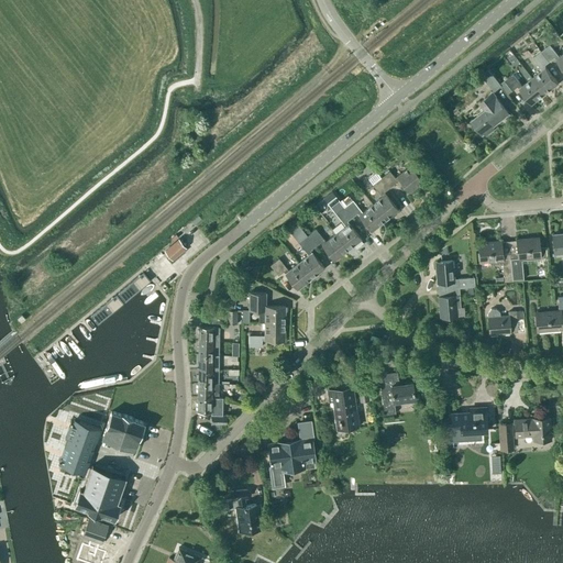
[(562,53),(560,57),(550,45),(541,52),(549,62),(554,57),(556,59),(562,68),(562,53)]
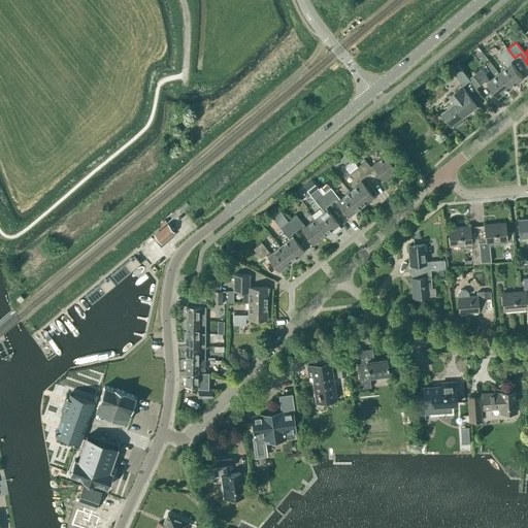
[(524,78),(510,62),(515,58),(507,48),(499,55),(508,66),(499,73),(510,88),(524,78)]
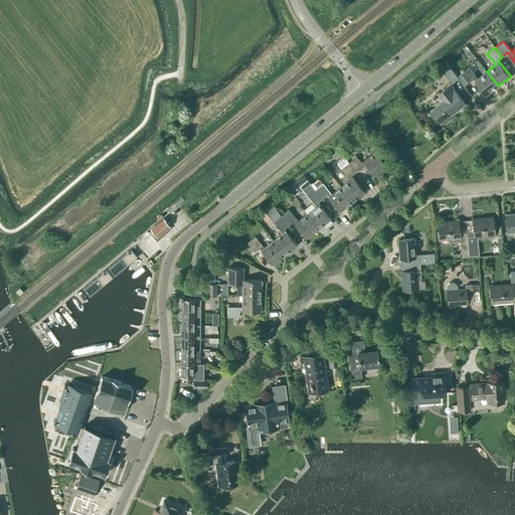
[(459,78),(458,76),(450,67),(443,72),(452,83),(459,78)]
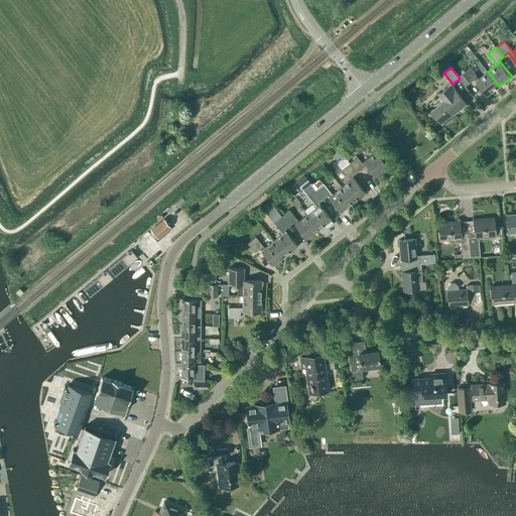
[(479,79),(470,68),(459,77),(460,79),(466,86),(474,80),(487,96),(499,86),(488,72),(479,79)]
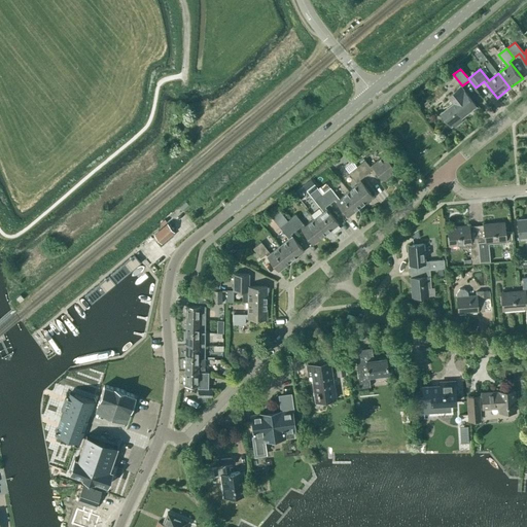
[(442,113),(452,126),(477,106),(461,86),(450,96),(455,102),(442,113)]
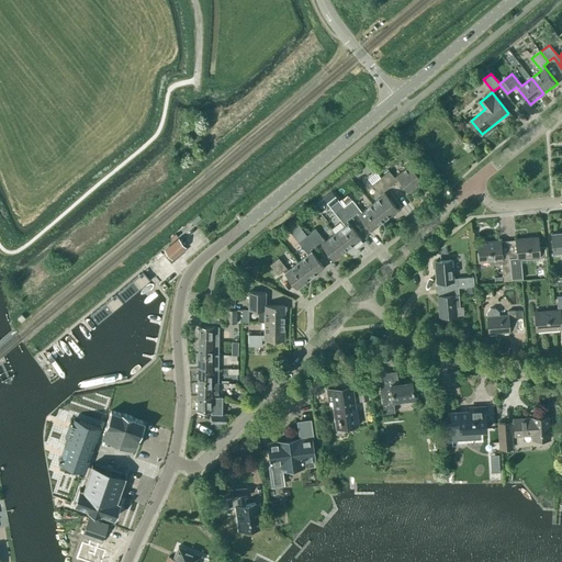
[(389,170),(380,178),(388,188),(398,179),(408,191),(422,181),(409,165),(394,177),(389,170)]
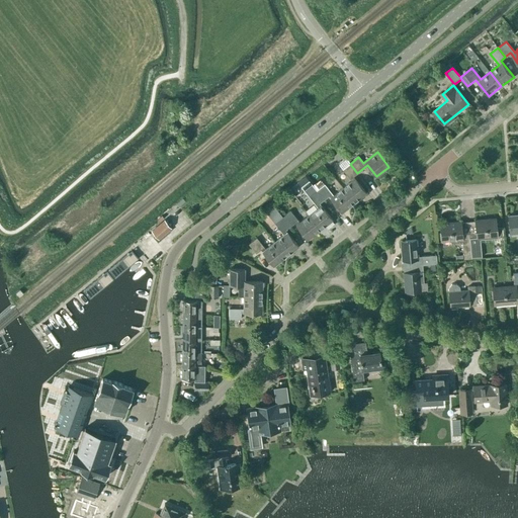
[(350,164),(349,164),(346,160),(339,165),(342,170),(351,181),(342,188),(354,202),(366,193),(353,176),(357,173),(350,164)]
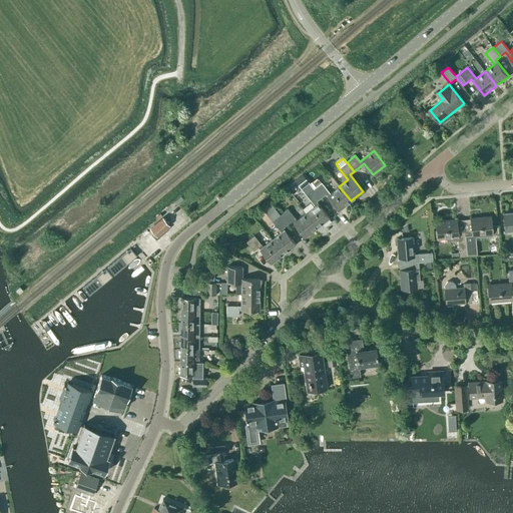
[(321,182),(313,188),(321,198),(325,194),(339,210),(351,200),(339,186),(330,193),(321,182)]
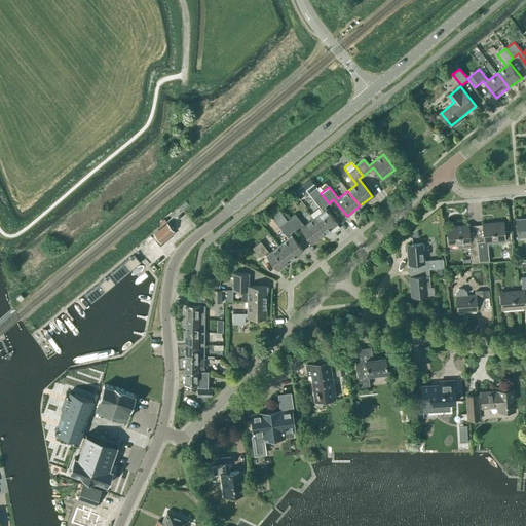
[(324,207),(329,203),(321,193),(313,199),(323,211),(313,218),(325,233),(337,224),(324,207)]
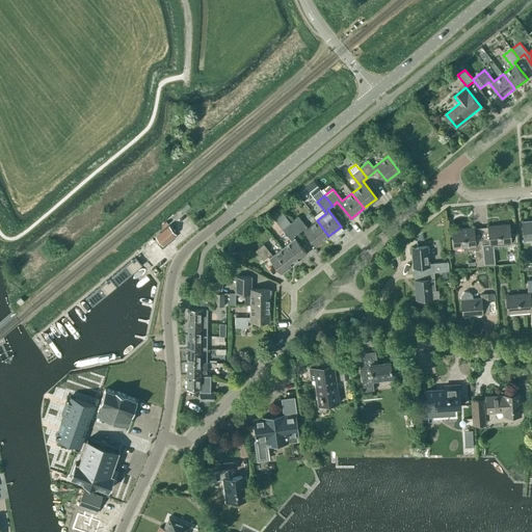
[(274,219),(291,241),(282,248),(294,264),(307,254),(293,236),(297,233),(290,223),(283,213),(274,219)]
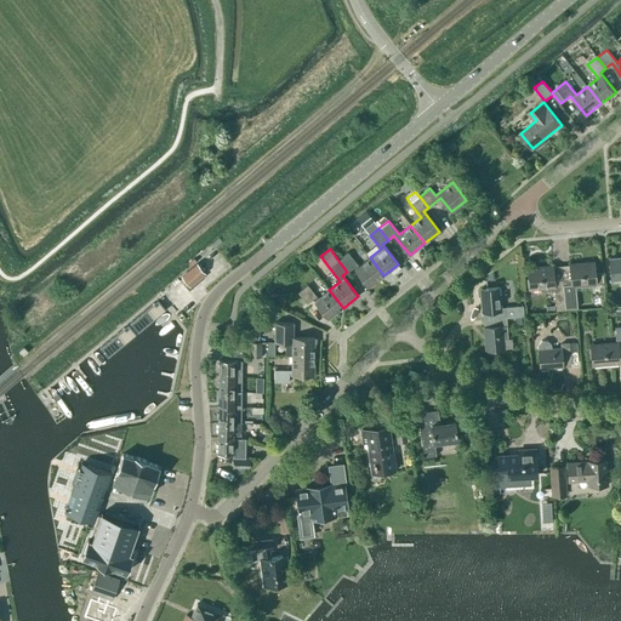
[(369,288),(383,275),(370,257),(359,267),(348,252),(339,261),(347,272),(353,267),(369,288)]
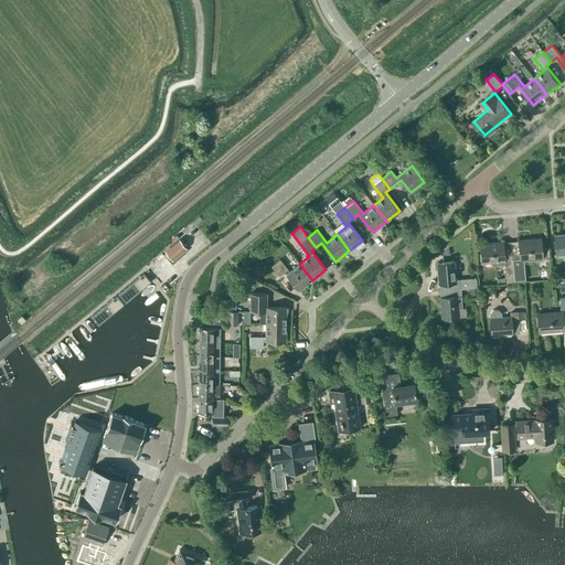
[(564,234),(554,236),(555,255),(564,253),(564,234)]
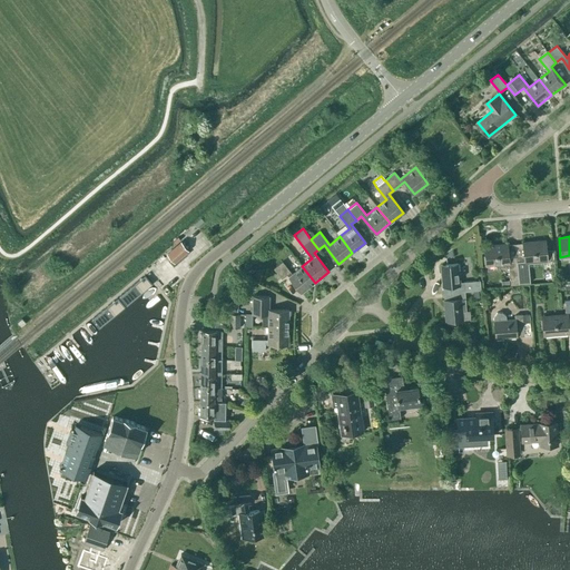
[(526,273),(524,263),(547,262),(546,239),(522,242),(523,252),(516,253),(518,273),(526,273)]
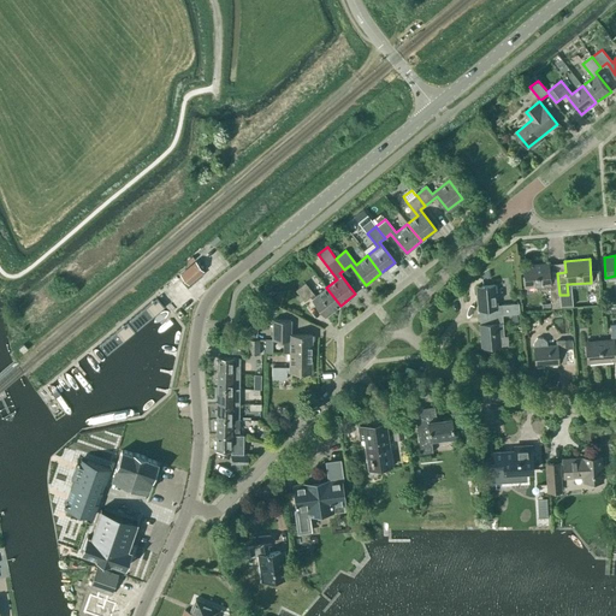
[(179,274),(189,284),(203,271),(195,261),(179,274)]
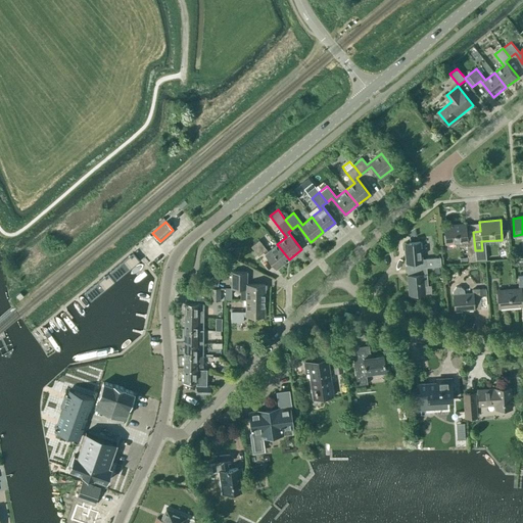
[(475,250),(473,232),(466,233),(465,223),(444,225),(446,244),(455,244),(456,245),(467,244),(468,262),(476,262),(475,250)]
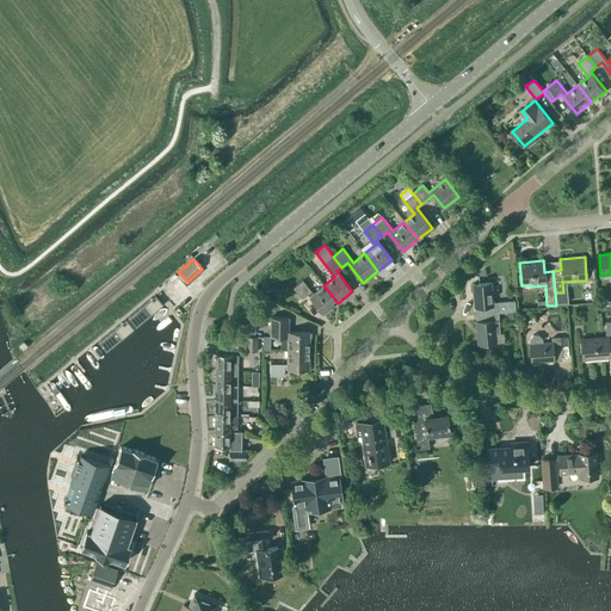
[(309,297),(323,314),(338,303),(323,285),(313,294),(302,281),(294,288),(302,298),(308,295),(309,296),(309,297)]
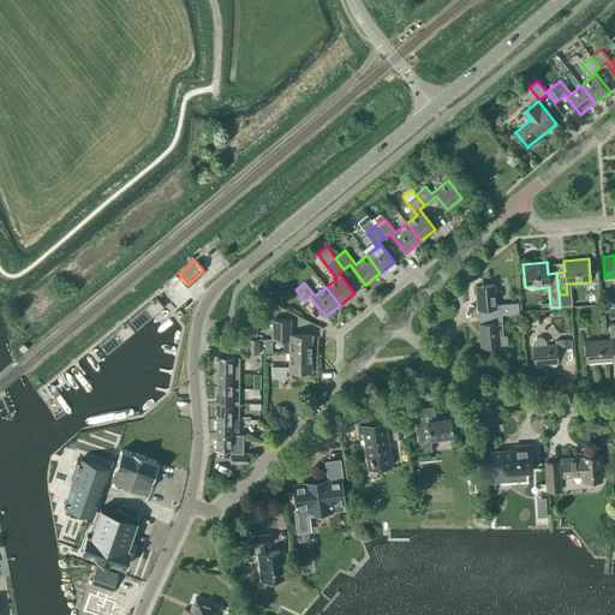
[(478,309),(478,316),(501,315),(518,314),(518,303),(496,304),(494,285),(476,286),(477,309),(478,309)]
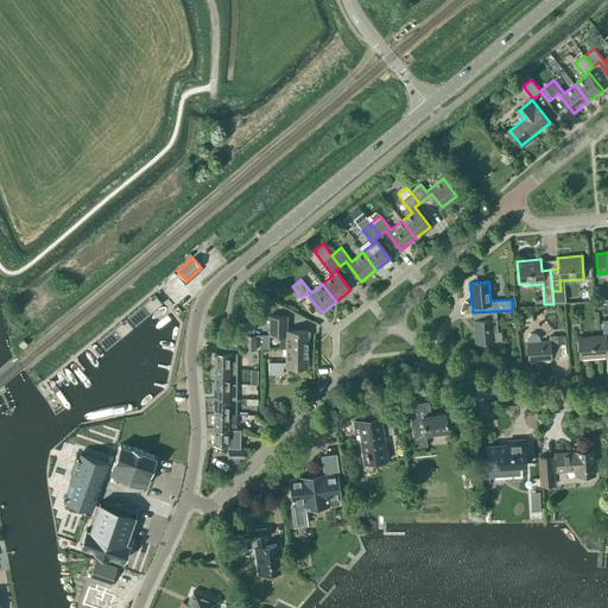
[(492,318),(496,318),(495,311),(473,312),(474,320),(473,320),(475,343),(494,341),(492,318)]
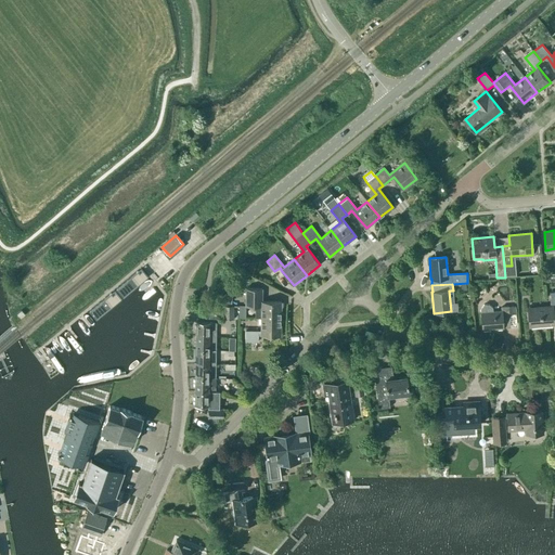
[(281,319),(281,301),(261,301),(262,288),(246,288),(246,306),(261,306),(261,319),(281,319)]
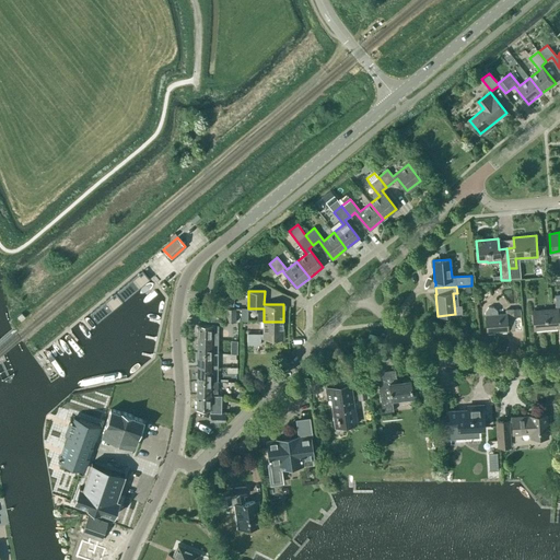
[(558,329),(557,318),(559,317),(559,294),(555,295),(556,307),(534,310),(535,331),(558,329)]
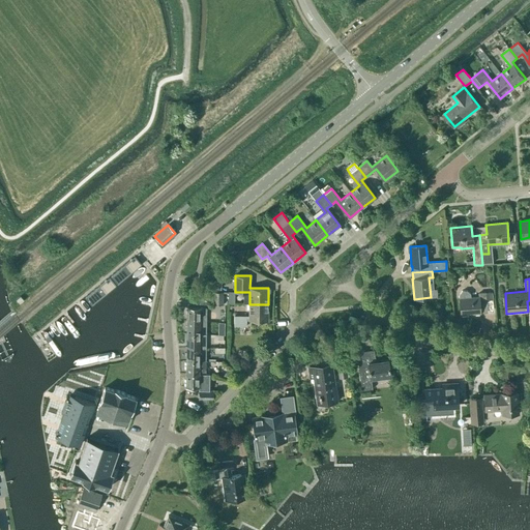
[(493,299),(492,292),(478,293),(479,297),(470,297),(470,293),(466,291),(462,291),(459,294),(461,315),(480,313),(487,313),(486,300),(493,299)]
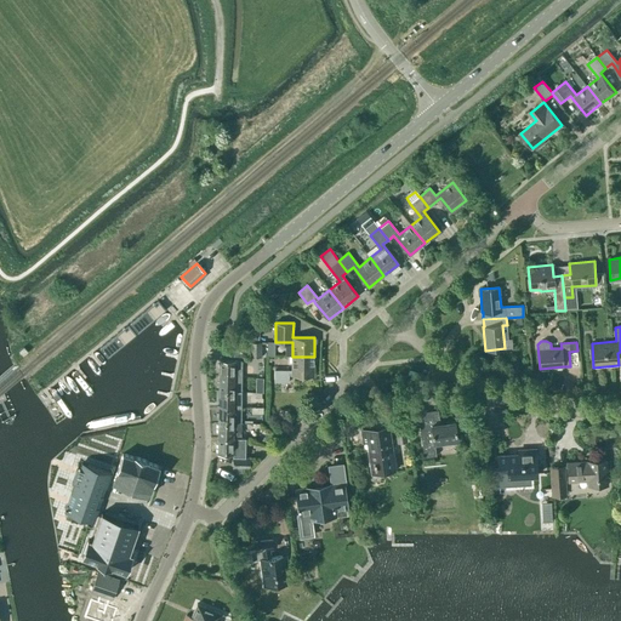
[(261,357),(261,342),(249,342),(250,357),(261,357)]
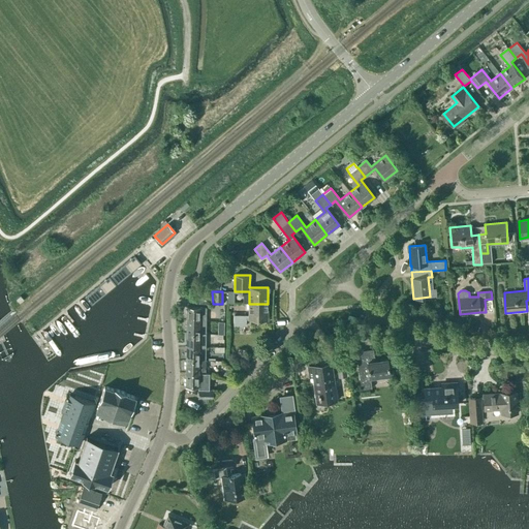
[(199,302),(210,302),(210,292),(199,292),(199,302)]
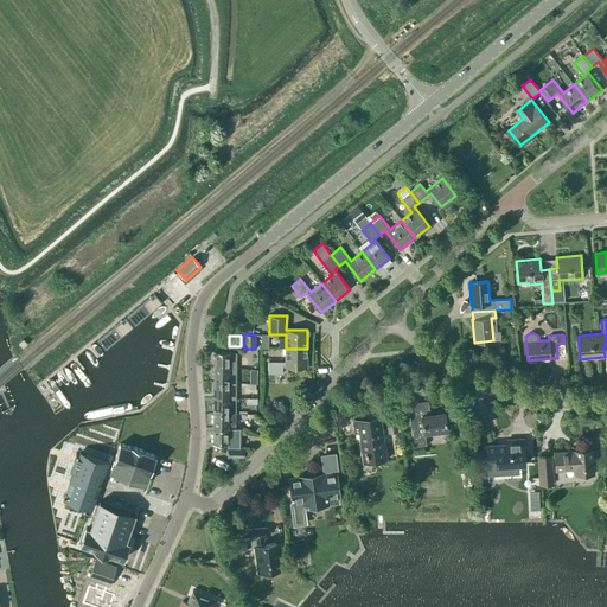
[(307,366),(307,349),(286,349),(286,362),(268,362),(268,374),(282,374),(282,366),(307,366)]
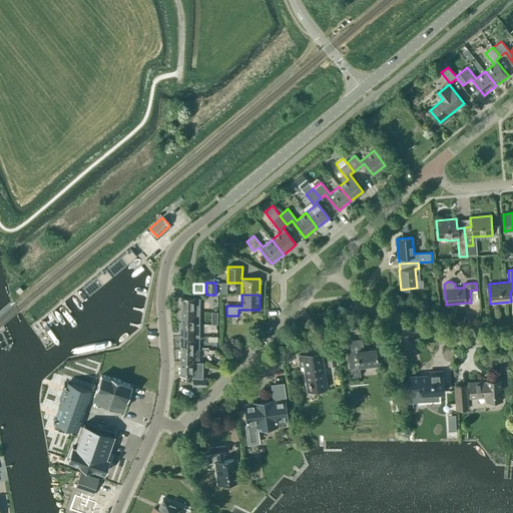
[(193,298),(181,298),(181,311),(199,312),(199,299),(193,299),(193,298)]
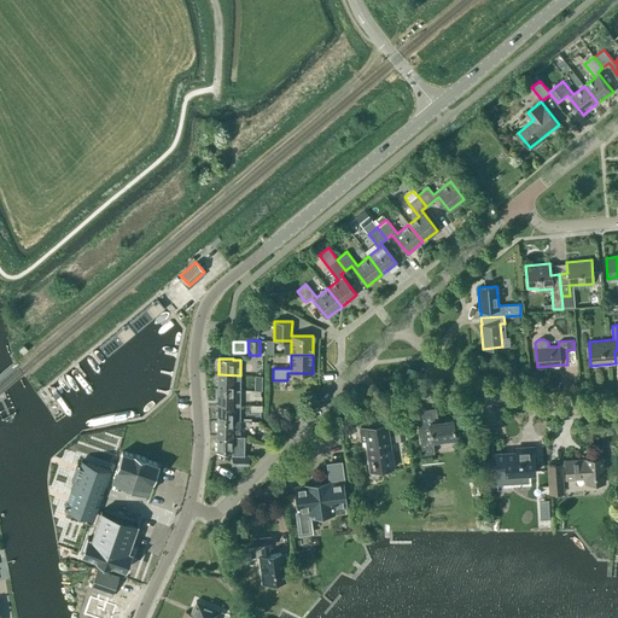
[(240,390),(240,375),(219,374),(217,390),(240,390)]
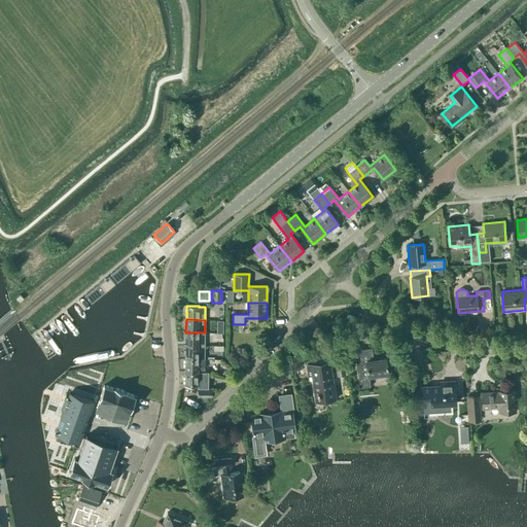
[(185,345),(205,346),(205,332),(185,332),(185,345)]
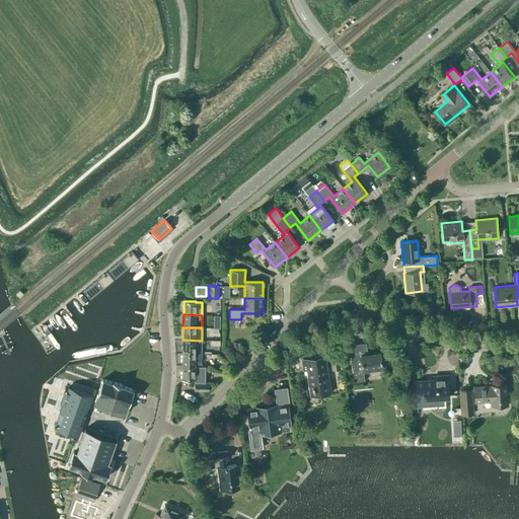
[(202,354),(202,341),(182,340),(182,353),(202,354)]
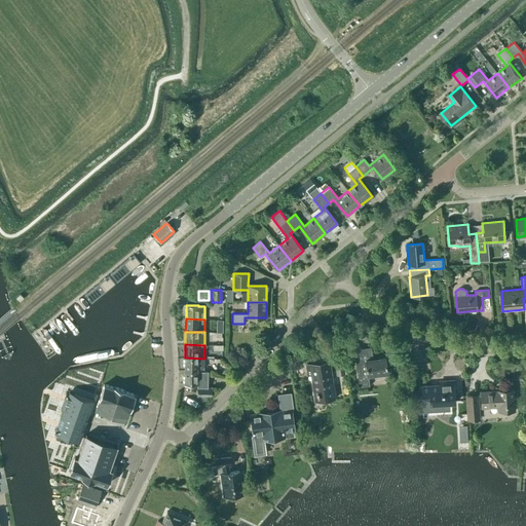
[(369,386),(368,375),(387,373),(385,357),(368,360),(366,347),(355,349),(358,359),(359,370),(357,370),(360,387),(369,386)]
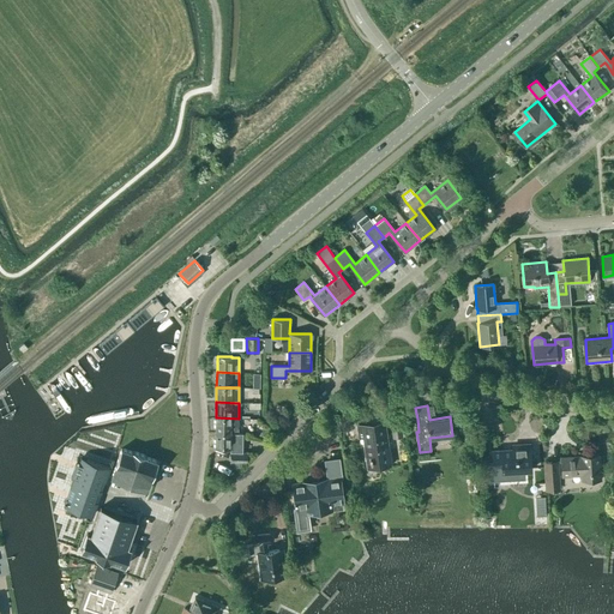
[(238,433),(239,419),(216,417),(216,433),(238,433)]
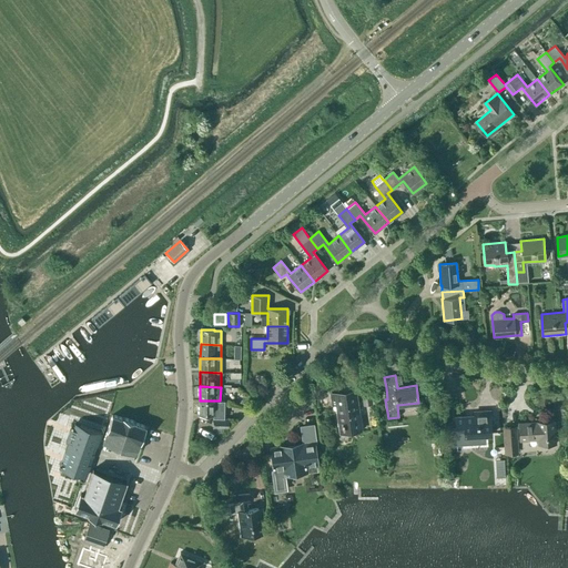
[(371,389),(361,392),(363,406),(373,404),(371,389)]
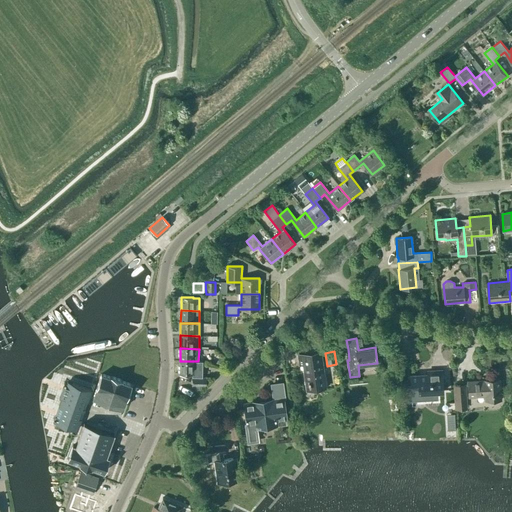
[(309,389),(325,387),(320,352),(319,352),(320,354),(310,355),(310,356),(308,357),(308,354),(298,355),(299,365),(306,364),(309,389)]
